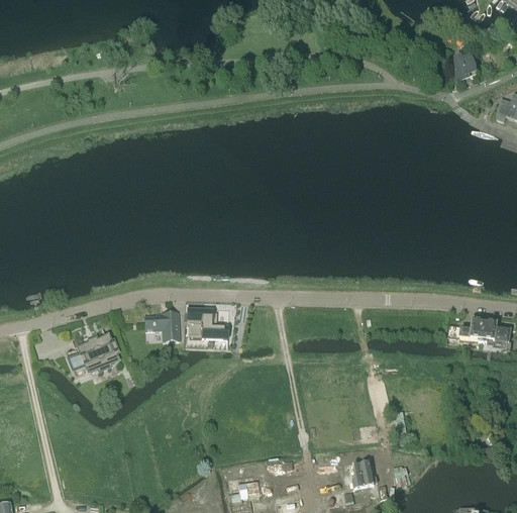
[(426,44),(439,50),(442,44),(429,38),(426,44)]
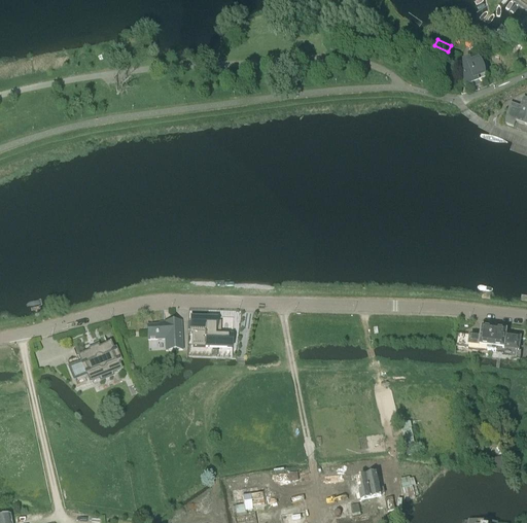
[(469,60),(465,61),(466,83),(488,75),(479,56),(477,50),(467,54),(469,60)]
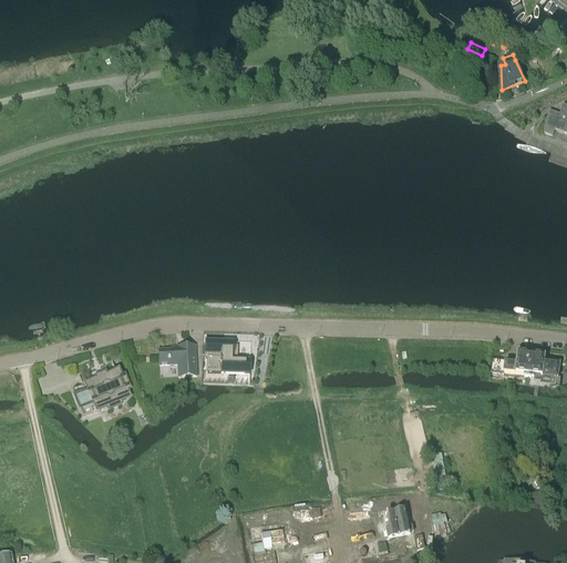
[(566,102),(563,101),(559,111),(549,108),(542,130),(553,133),(555,126),(566,131),(566,102)]
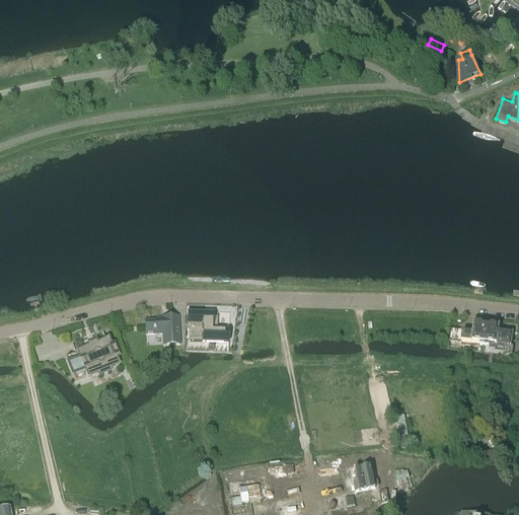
[(213,309),(188,308),(187,321),(188,321),(187,325),(190,325),(189,328),(190,332),(191,334),(192,335),(194,336),(196,337),(202,337),(202,339),(228,340),(228,326),(213,325),(213,309)]
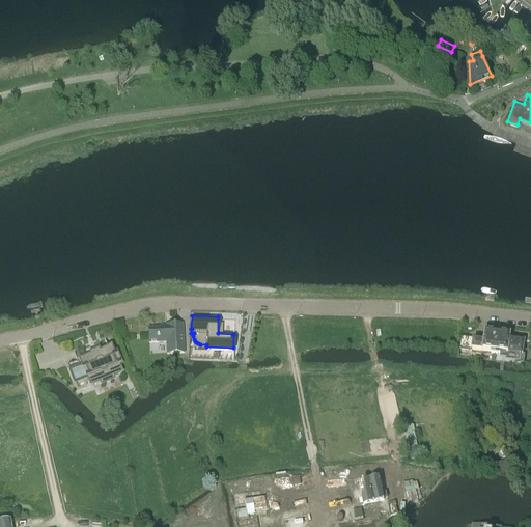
[(167,350),(184,350),(183,323),(172,324),(172,321),(161,322),(161,324),(148,325),(148,339),(166,338),(167,350)]
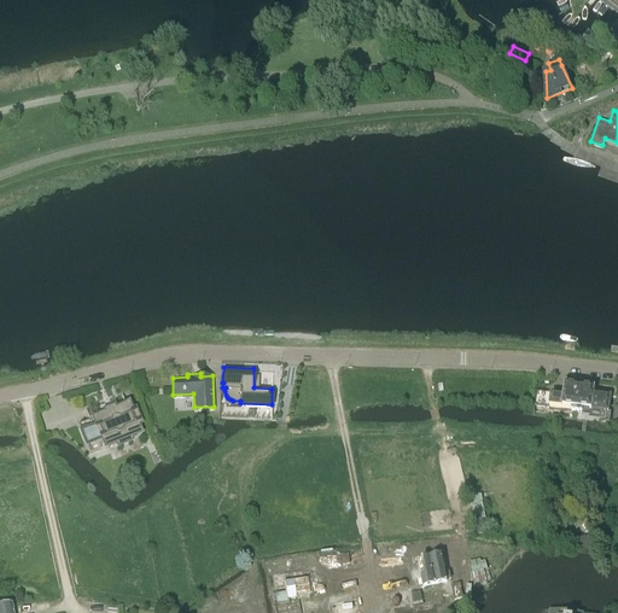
[(577,403),(579,383),(575,381),(576,379),(567,378),(566,380),(565,380),(564,391),(552,389),(549,403),(576,407),(577,403)]
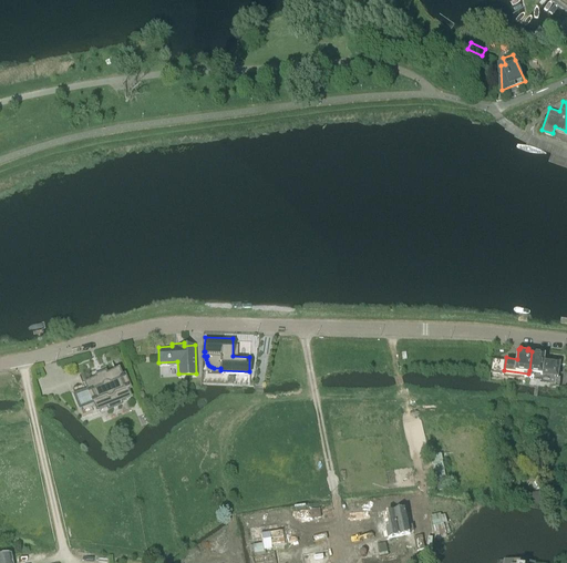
[(543,372),(545,357),(545,352),(544,352),(544,350),(536,349),(536,351),(532,351),(529,370),(543,372)]
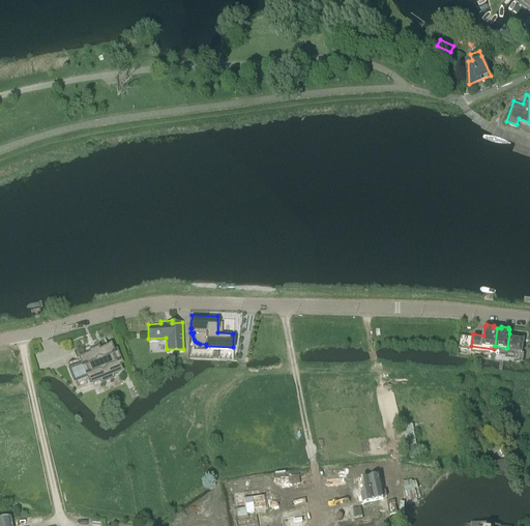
[(524,335),(509,333),(507,348),(495,346),(494,349),(499,350),(499,349),(522,351),(524,335)]
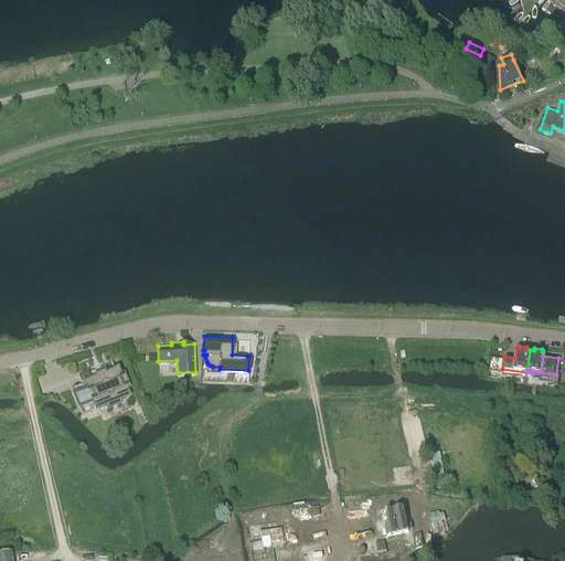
[(127,391),(124,385),(127,384),(126,383),(123,376),(124,374),(123,373),(119,374),(117,369),(116,369),(115,367),(106,371),(107,372),(105,373),(106,374),(105,376),(100,378),(99,378),(98,376),(97,377),(96,374),(87,379),(88,381),(87,381),(73,387),(72,385),(82,412),(92,408),(91,404),(95,402),(96,404),(97,403),(98,405),(106,402),(107,404),(109,404),(109,403),(117,400),(117,401),(119,400),(117,398),(126,394),(125,392),(127,391)]
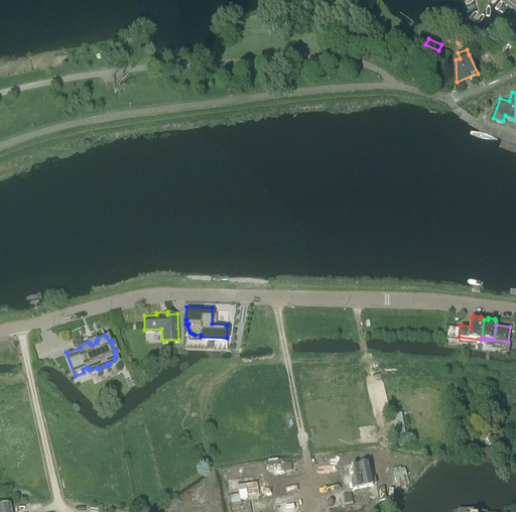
[(405,433),(401,413),(401,409),(393,410),(397,435),(397,440),(404,439),(403,434),(405,433)]
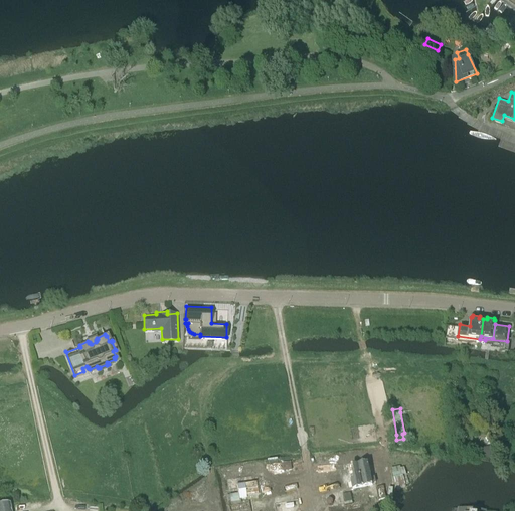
[(498,451),(496,443),(477,446),(477,449),(478,454),(498,451)]
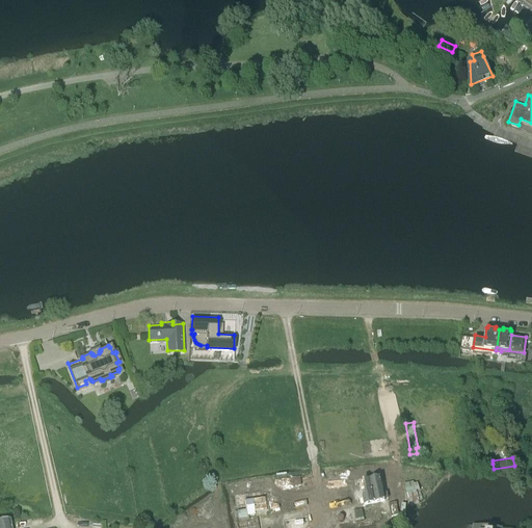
[(379,472),(369,473),(371,491),(379,490),(379,493),(395,492),(395,487),(399,486),(399,487),(401,487),(401,486),(408,485),(406,472),(404,472),(404,469),(390,470),(390,468),(379,470),(379,472)]
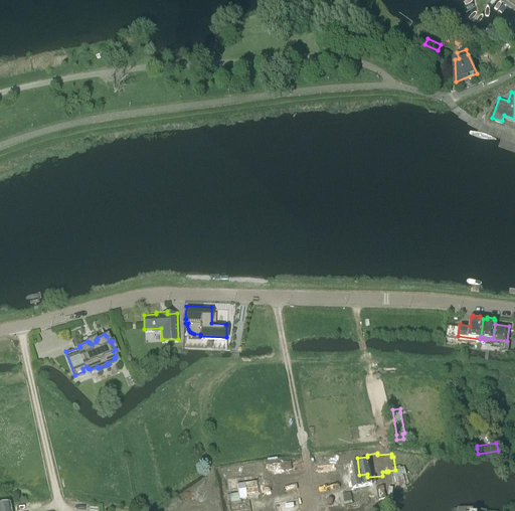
[(199,477),(190,484),(195,491),(205,485),(199,477)]
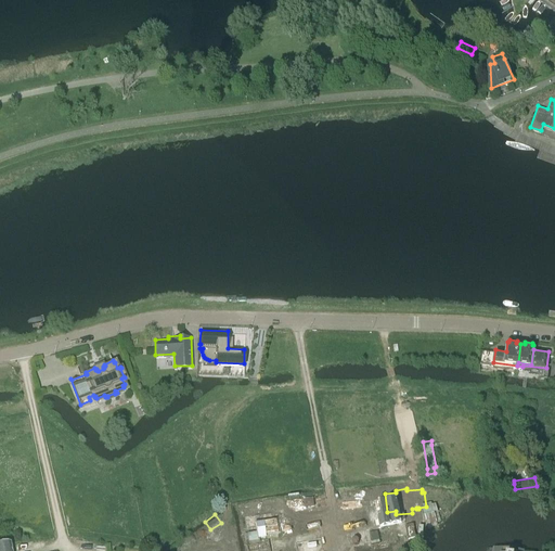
[(267,520),(253,523),(256,538),(265,536),(265,538),(266,538),(267,542),(279,540),(280,547),(293,543),(288,521),(281,523),(280,516),(276,517),(275,515),(266,517),(267,520)]
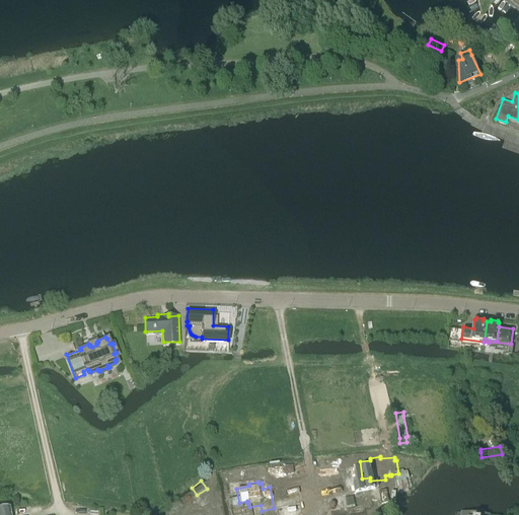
[(325,494),(326,505),(349,502),(347,491),(325,494)]
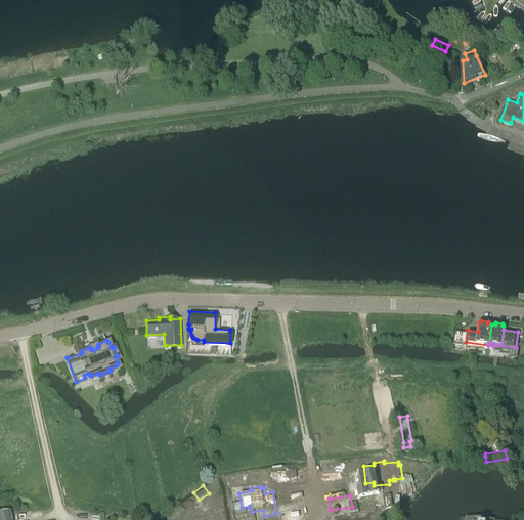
[(369,503),(363,506),(368,515),(374,512),(369,503)]
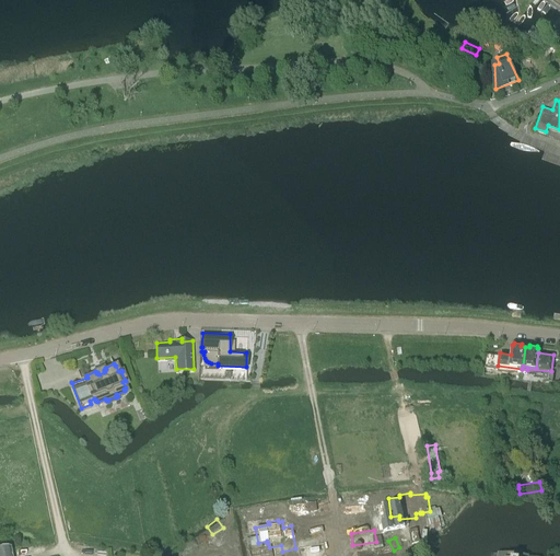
[(217,555),(230,555),(229,548),(230,548),(229,539),(219,541),(221,549),(217,551),(217,555)]
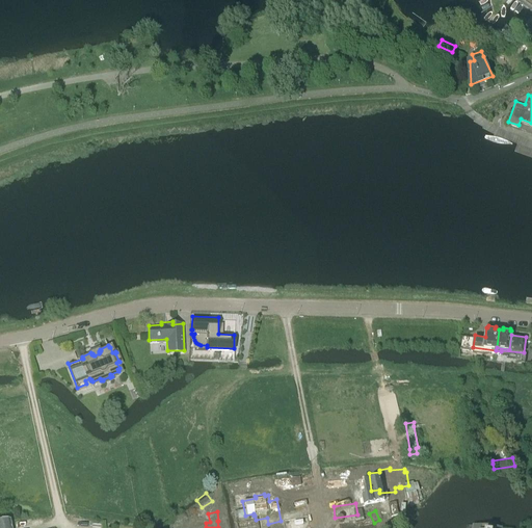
[(311,527),(310,512),(284,515),(285,527),(311,527)]
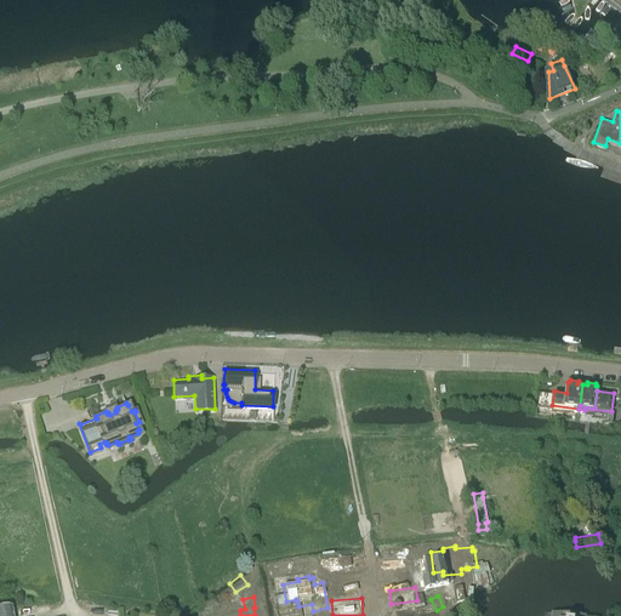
[(13,615),(11,603),(0,605),(0,615),(13,615)]
